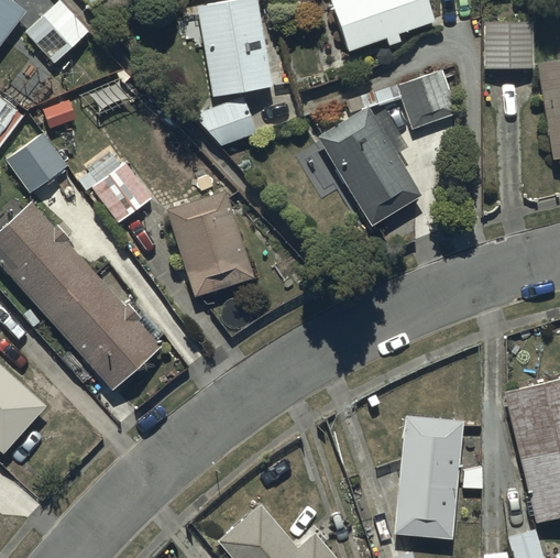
[(0,0),(0,45),(26,11),(12,0),(0,0)]
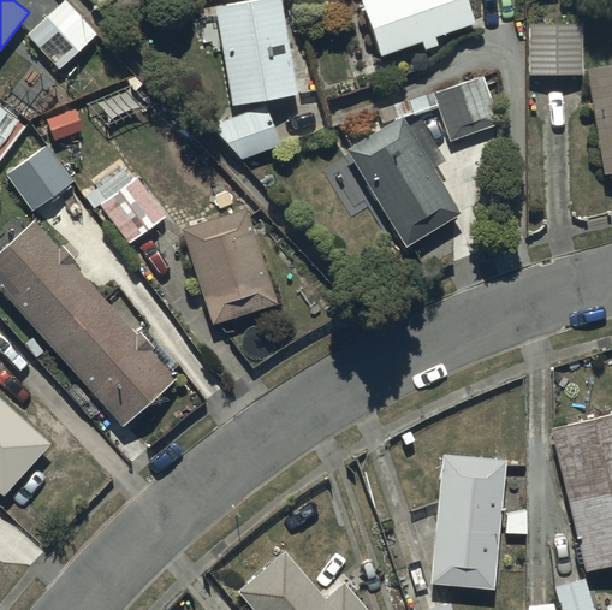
[(67,0),(30,34),(61,67),(100,33),(70,0),(67,0)]
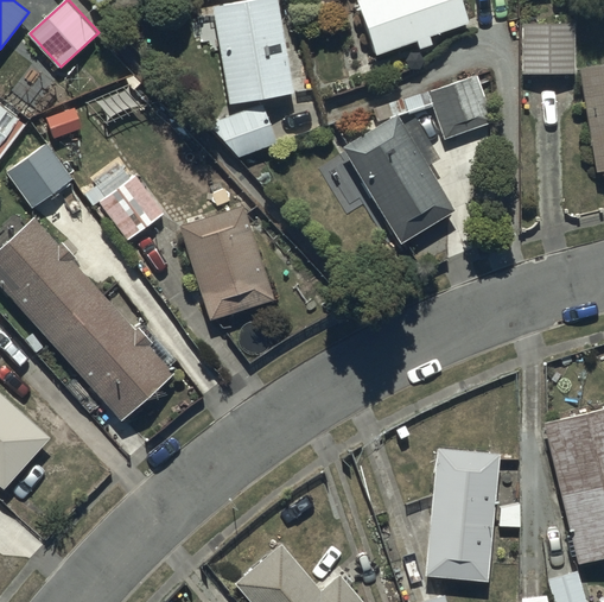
[(271,0),(211,10),(228,105),(294,93),(278,0),(271,0)]
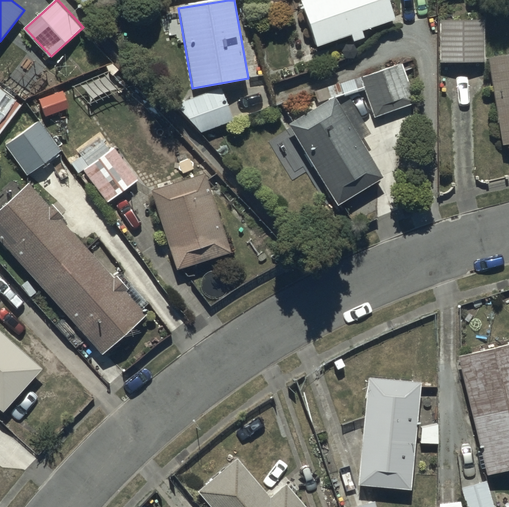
[(309,0),(301,3),(317,48),(351,36),(353,42),(364,38),(362,33),(397,21),(389,0),(309,0)]
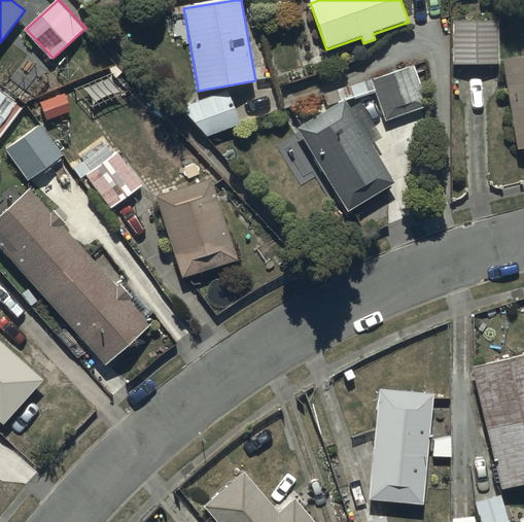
[(497,21),(454,20),(454,63),(497,63),(497,21)]
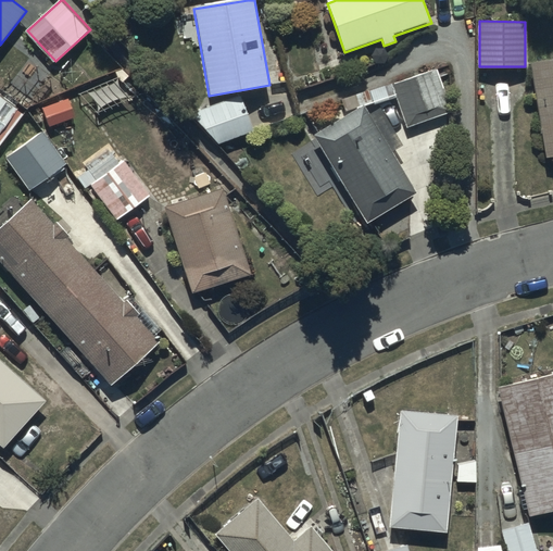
[(552,59),(531,62),(548,160),(552,159),(552,59)]
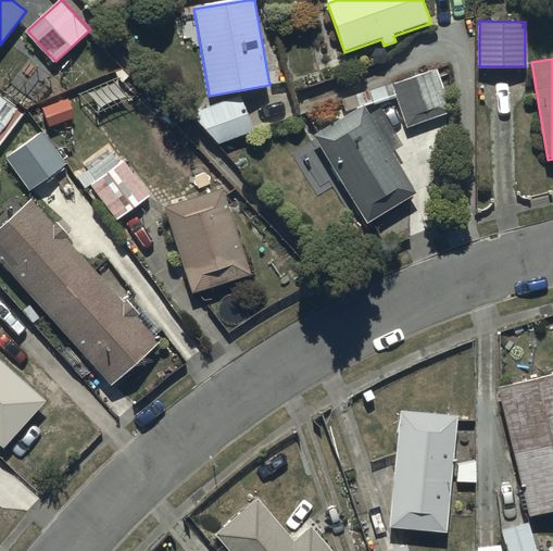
[(437,72),(393,87),(407,127),(451,111),(437,72)]
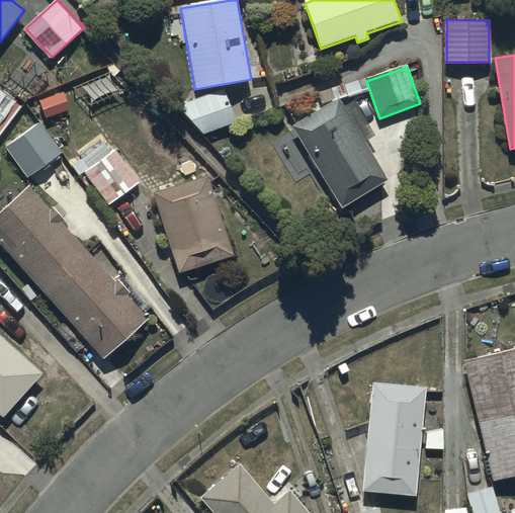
[(0,84),(0,124),(19,99),(0,84)]
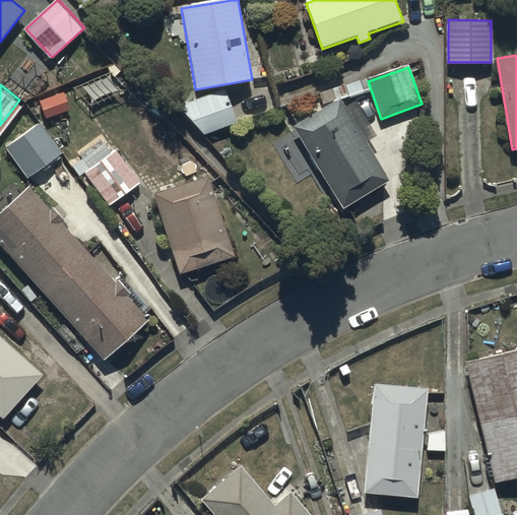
[(295,128),(343,209),(389,181),(339,101),(295,128)]
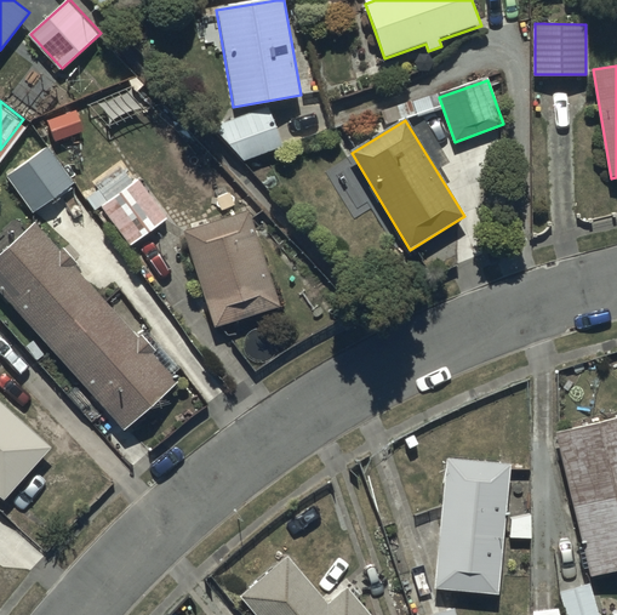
[(49,146),(7,174),(34,211),(75,182),(49,146)]
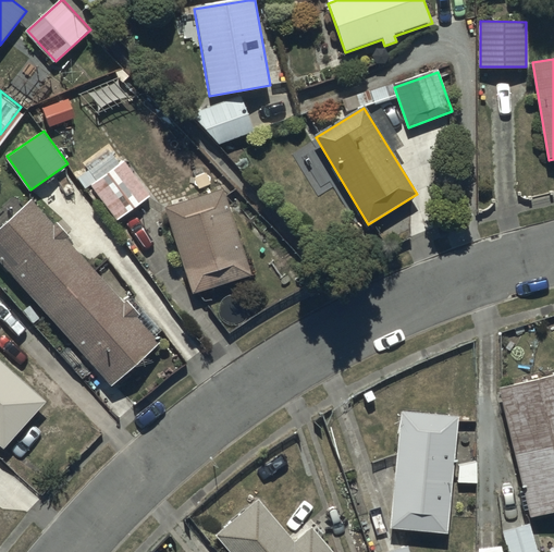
[(125,163),(93,185),(119,219),(149,195),(125,163)]
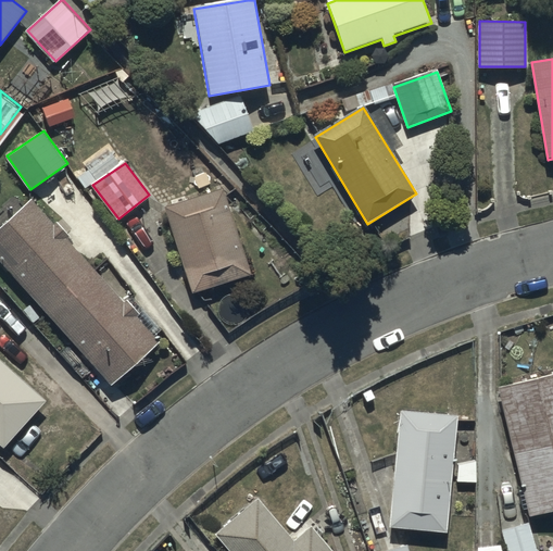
[(164,208),(192,293),(251,274),(223,189),(164,208)]
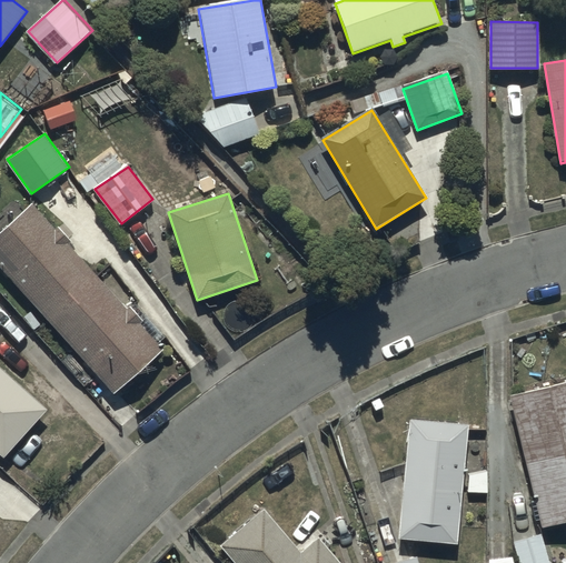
[(33,207),(0,234),(0,267),(113,394),(164,351),(140,324),(142,322),(130,309),(127,311),(68,244),(70,242),(59,229),(56,231),(33,207)]
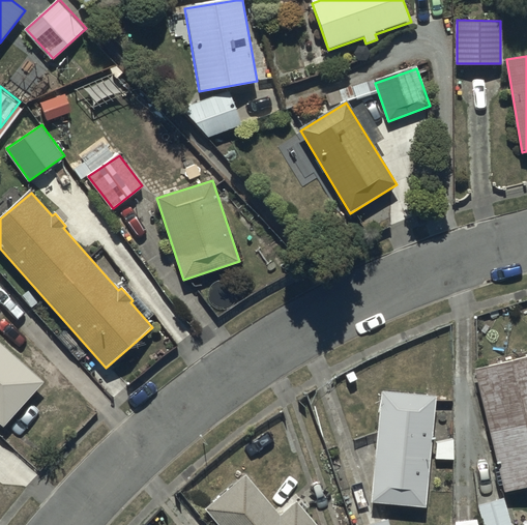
[(0,424),(3,427),(44,383),(0,343),(0,424)]
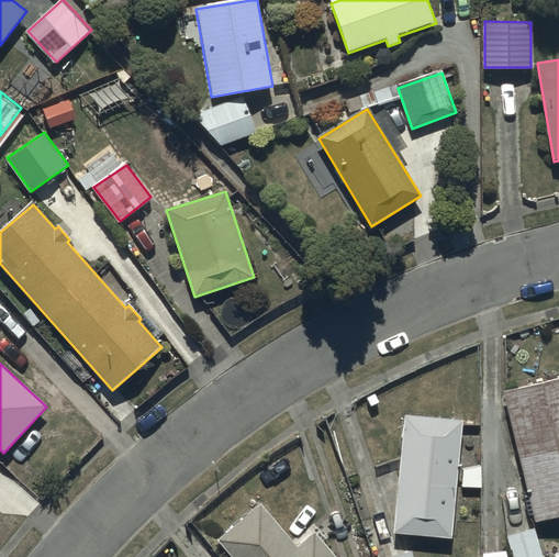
[(558,379),(503,393),(537,523),(558,517),(558,379)]
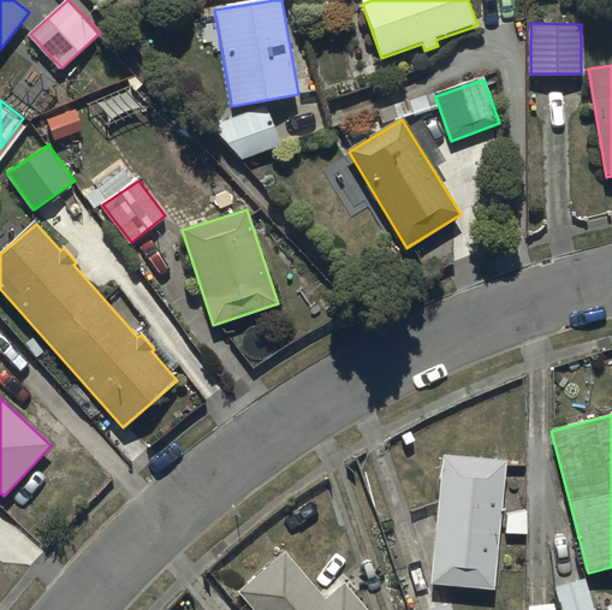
[(505,461),(443,456),(432,585),(494,590),(505,461)]
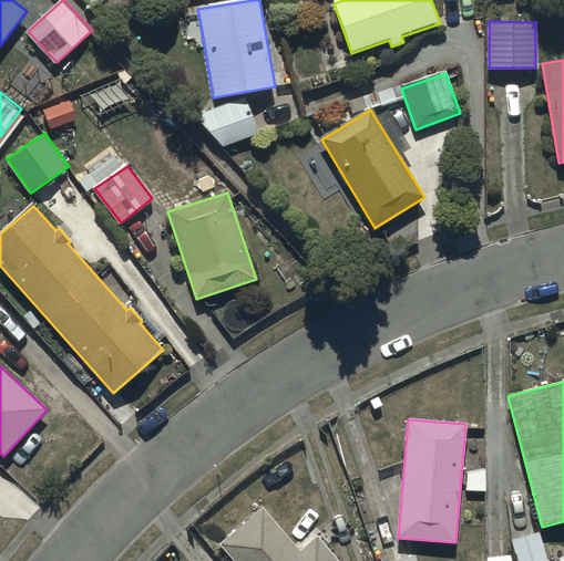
[(300,550),(263,506),(219,542),(235,560),(338,560),(317,536),(300,550)]
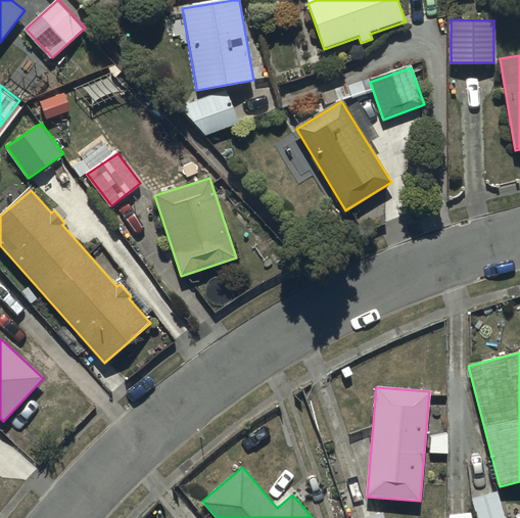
[(506,517),(497,489),(471,498),(477,517),(506,517)]
